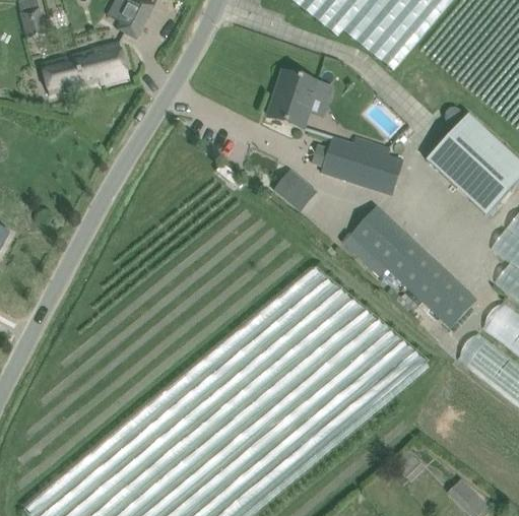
[(42,5),(20,10),(26,36),(47,30),(42,5)]
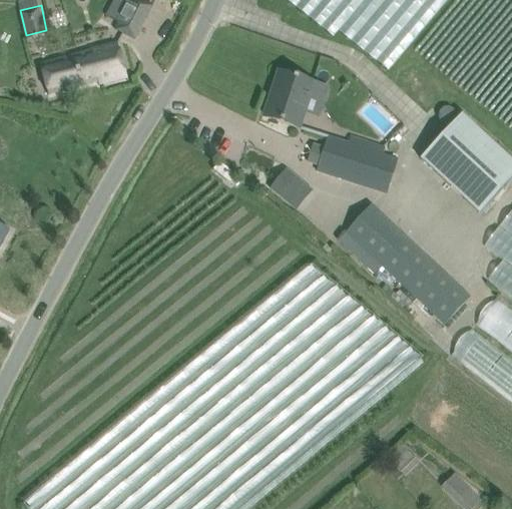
[(120,13),(114,25),(117,27),(135,36),(141,24),(120,13)]
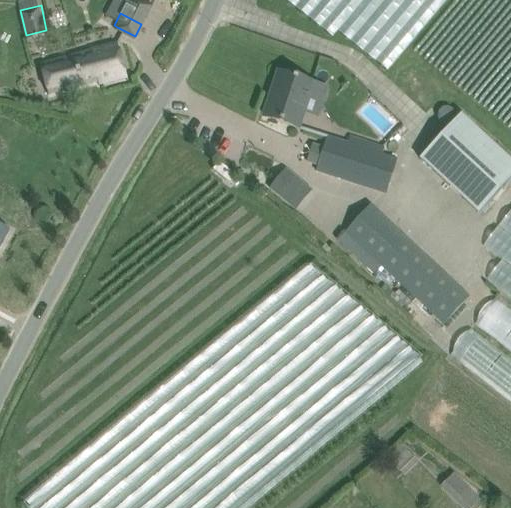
[(41,60),(49,92),(99,80),(99,82),(128,75),(117,40),(41,60)]
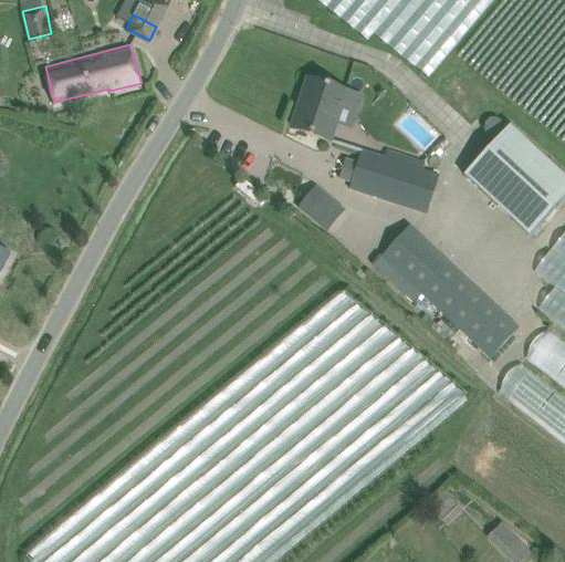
[(294,126),(315,133),(330,138),(339,107),(357,113),(363,94),(310,77),(294,126)]
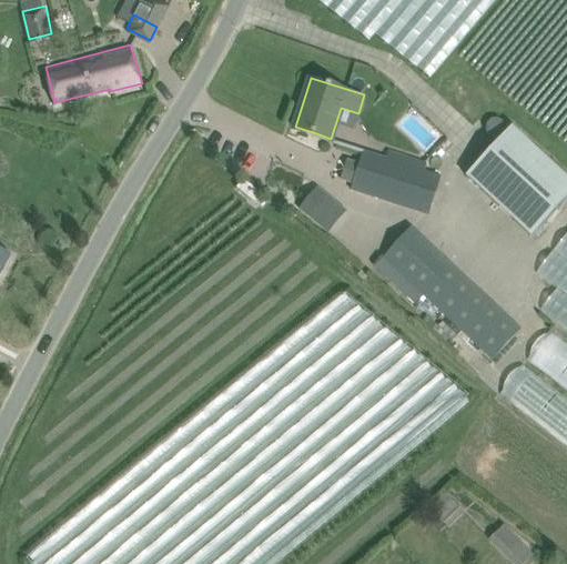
[(566,174),(512,126),(467,174),(532,234),(566,194),(566,174)]
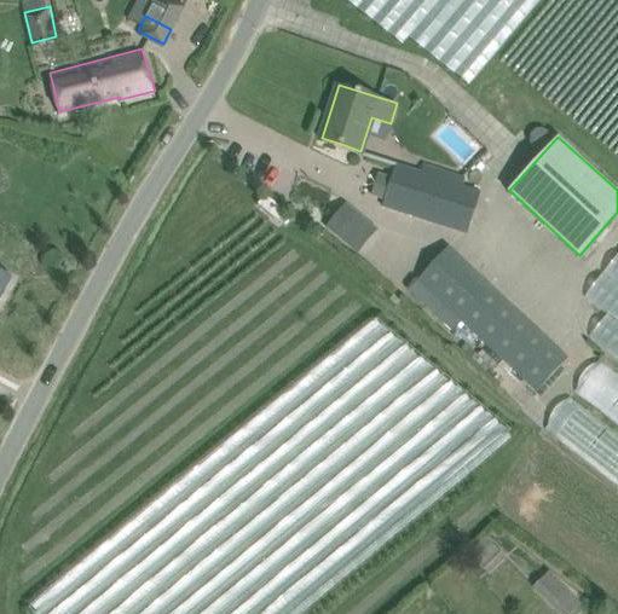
[(386,195),(383,202),(468,227),(481,186),(463,180),(466,174),(423,161),(421,168),(397,161),(392,175),(379,172),(374,191),(386,195)]
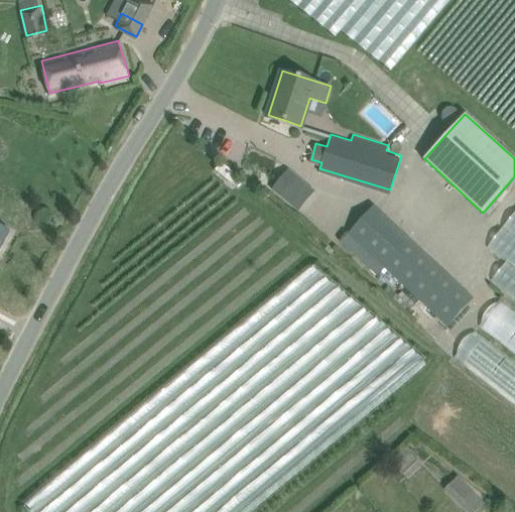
[(220,161),(215,167),(234,182),(239,176),(240,175),(221,160),(220,161)]
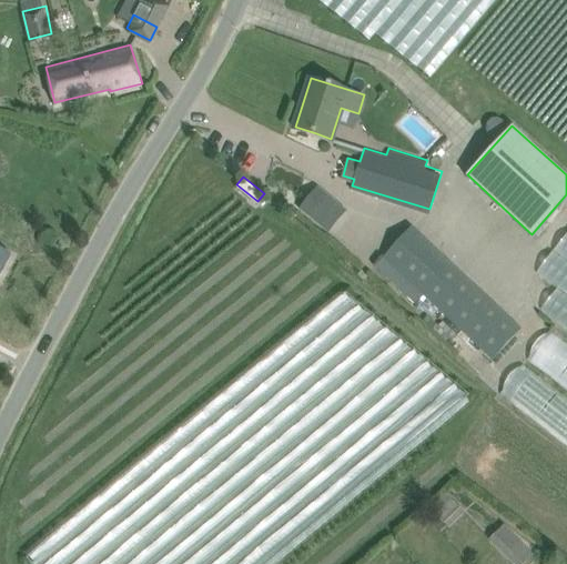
[(317,185),(300,207),(307,213),(325,192),(317,185)]
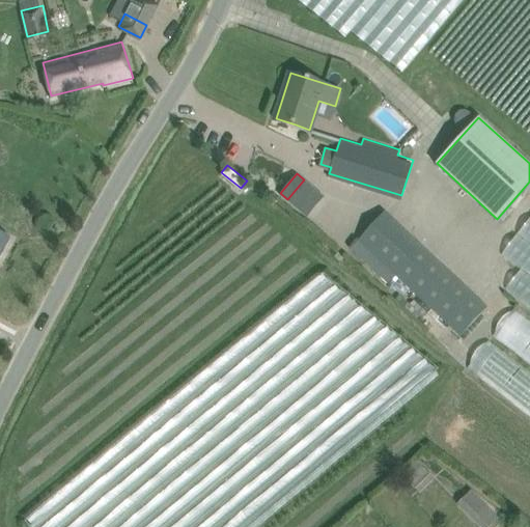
[(384,210),(350,247),(387,281),(421,244),(384,210)]
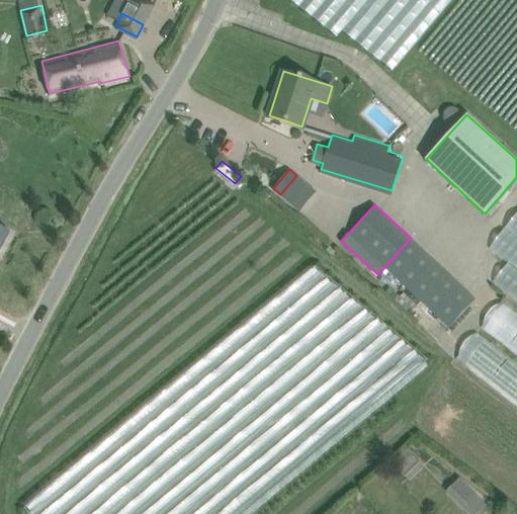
[(516,208),(491,244),(516,263),(516,265),(509,274),(516,279),(516,208)]
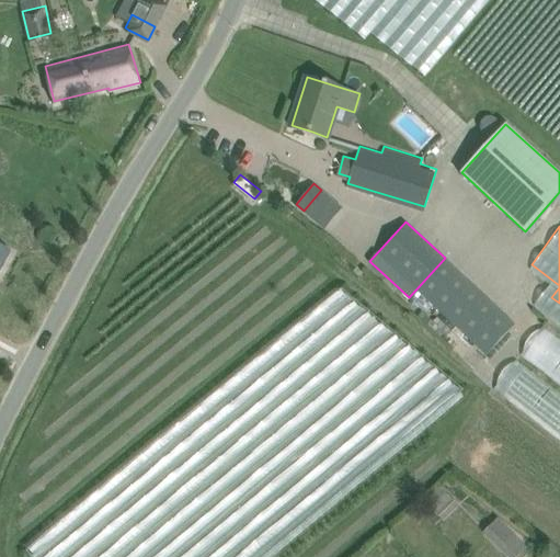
[(0,268),(10,250),(0,243),(0,268)]
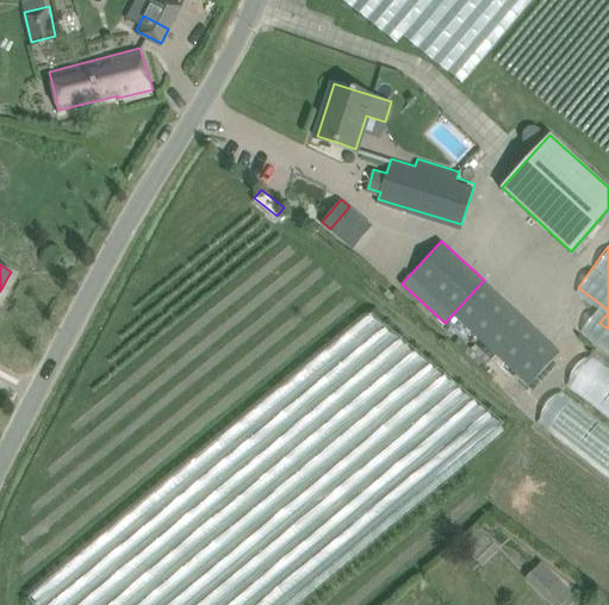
[(566,384),(608,416),(608,365),(590,351),(566,384)]
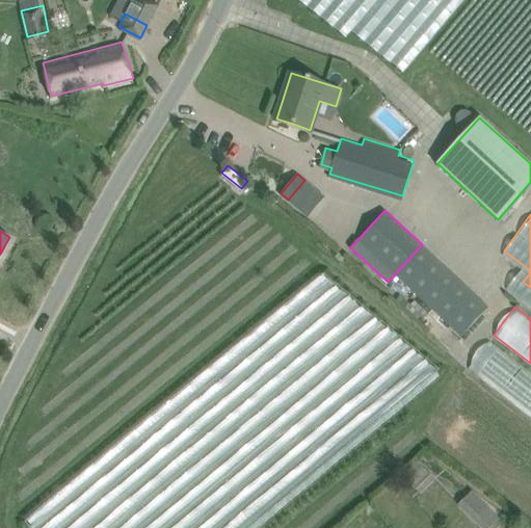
[(466,371),(530,417),(530,372),(486,341),(466,371)]
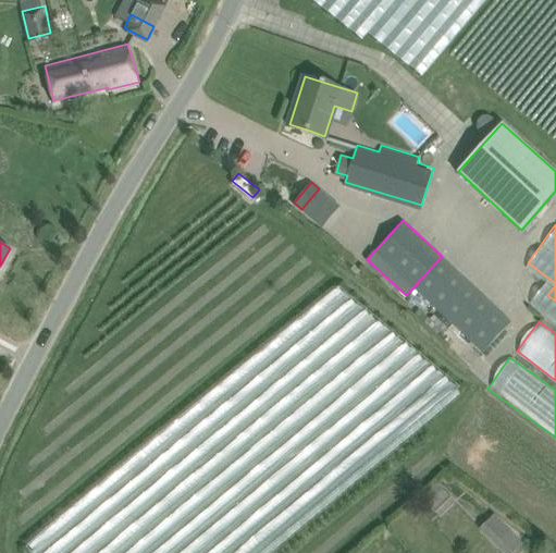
[(510,552),(524,541),(469,483),(453,499),(503,552),(510,552)]
